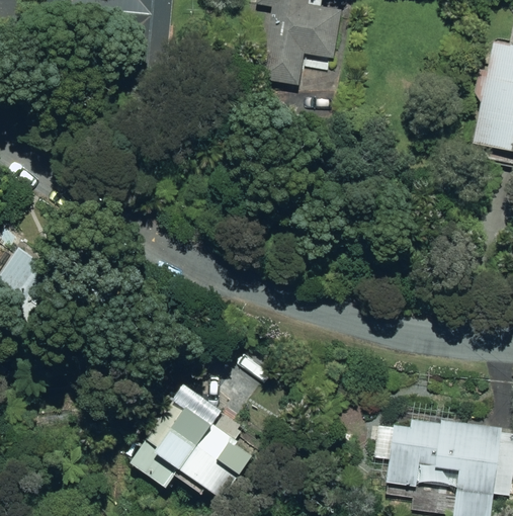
[(262,78),(300,85),(305,52),(336,57),(343,9),(322,5),(323,0),(257,0),(257,2),(274,5),(262,78)]
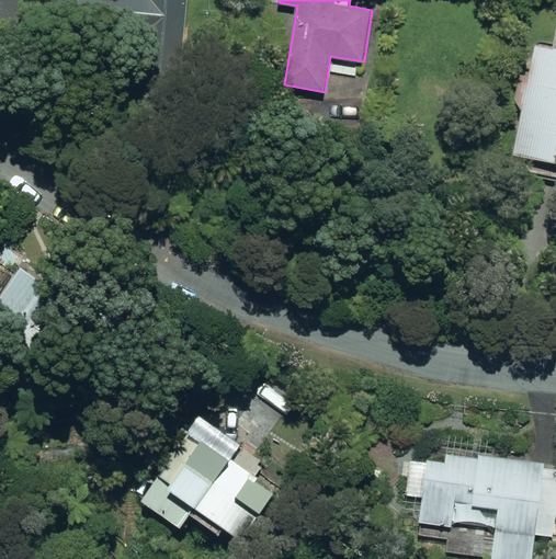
[(510,155),(555,164),(555,49),(534,44),(526,76),(519,75),(512,107),(520,109),(510,155)]
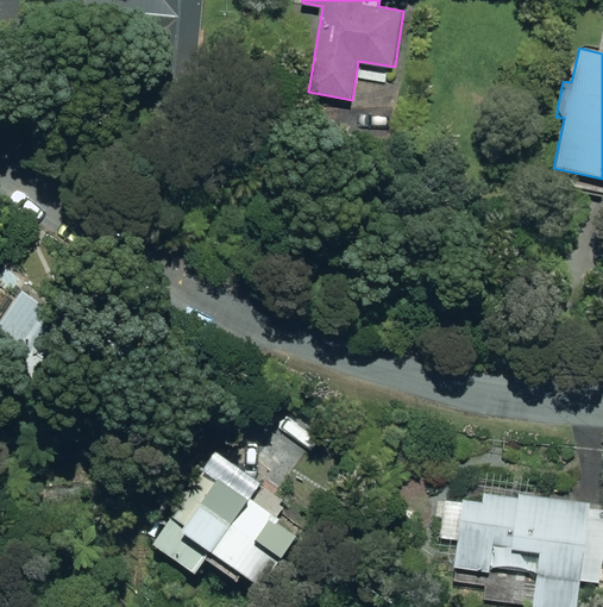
[(0,321),(0,356),(35,381),(73,325),(23,289),(0,321)]
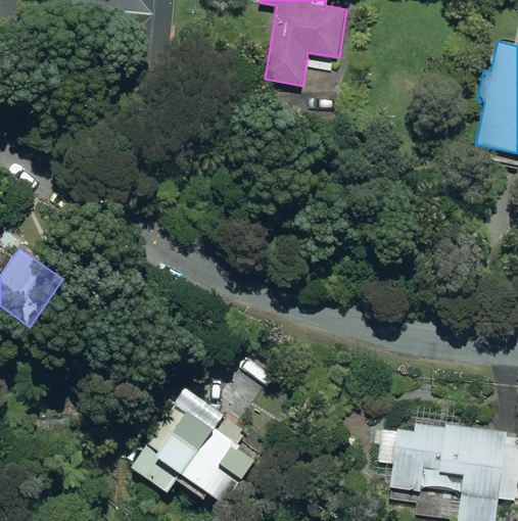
[(236,445),(246,432),(193,392),(179,412),(173,407),(125,470),(160,495),(173,481),(215,512),(252,463),(236,452),(238,447),(236,445)]
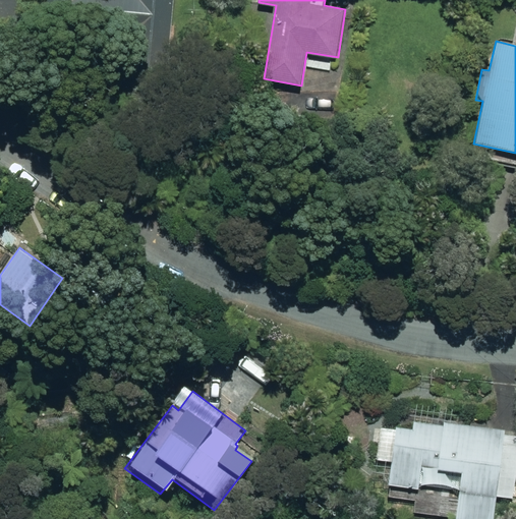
[(458,518),(488,518),(491,501),(494,502),(505,430),(444,421),(443,425),(415,421),(414,429),(382,424),(376,459),(391,461),(387,485),(417,491),(419,482),(459,489),(457,498),(461,499),(458,518)]
